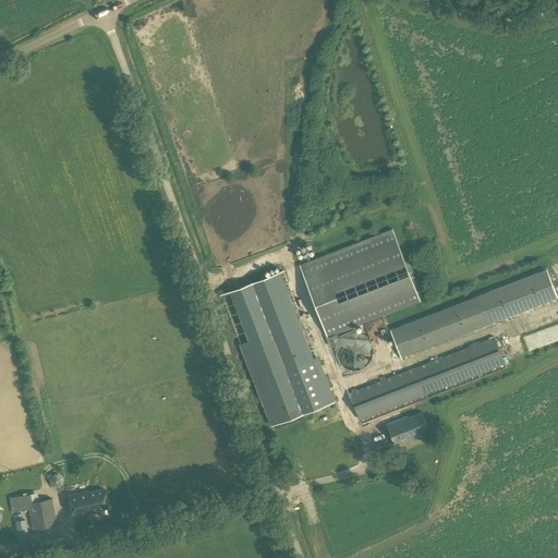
[(392,229),(300,265),(306,281),(328,337),(420,301),(392,229)]
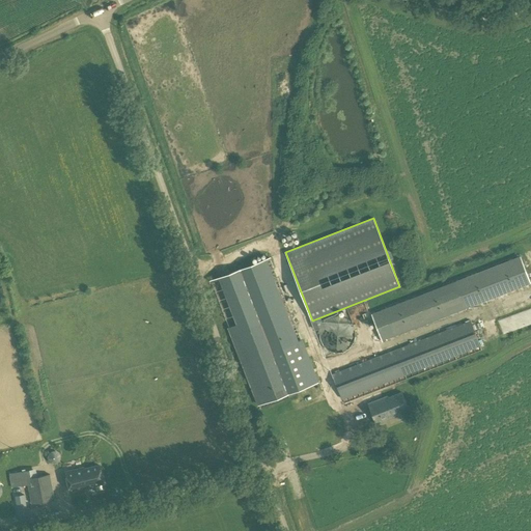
[(530,283),(520,256),(371,313),(382,341),(530,283)]
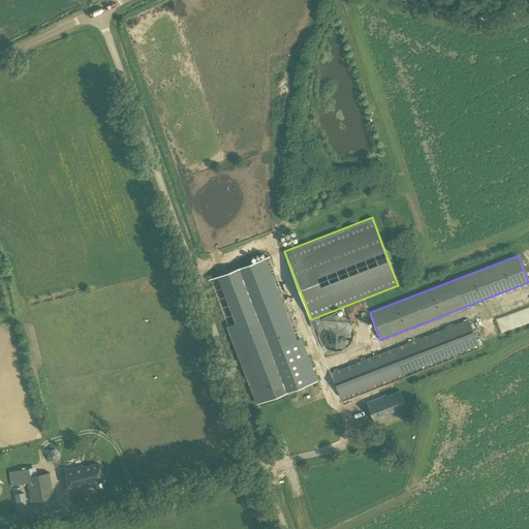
[(272,350),(291,342),(260,261),(268,258),(268,257),(209,281),(217,278),(237,329),(228,332),(256,403),(288,391),(272,350)]
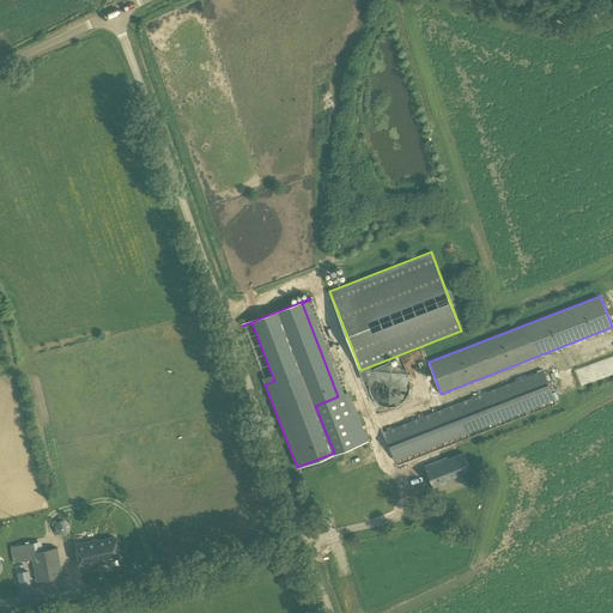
[(406,371),(392,364),(374,370),(366,384),(371,401),(387,410),(405,404),(412,388),(406,371)]
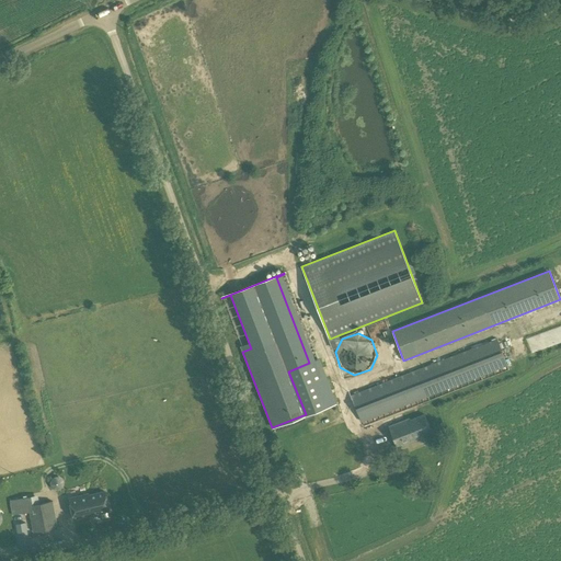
[(339,335),(330,339),(333,348),(338,347),(341,341),(339,335)]
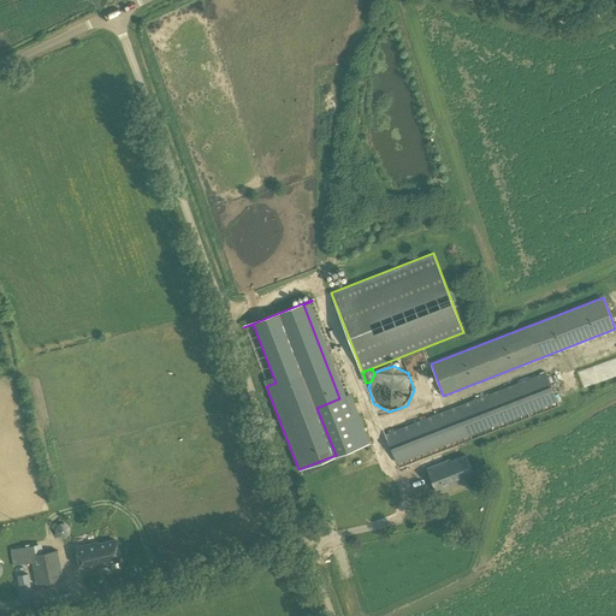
[(385,434),(396,463),(469,436),(557,401),(546,372),(385,434)]
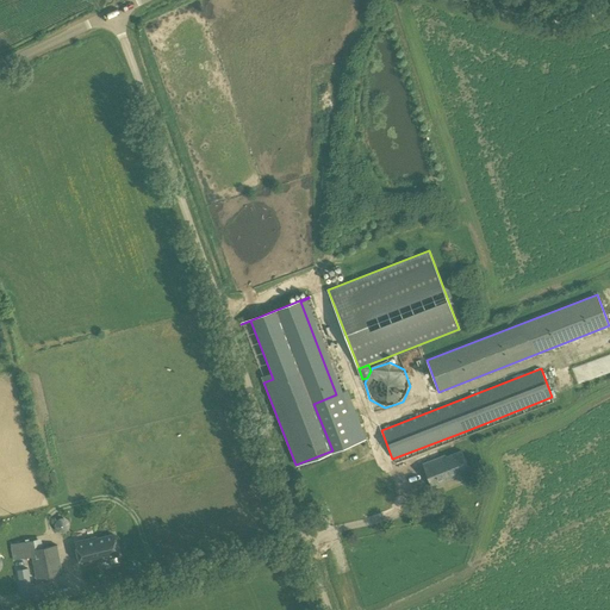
[(470,471),(461,450),(446,456),(446,455),(423,464),(431,487),(455,478),(454,477),(470,471)]
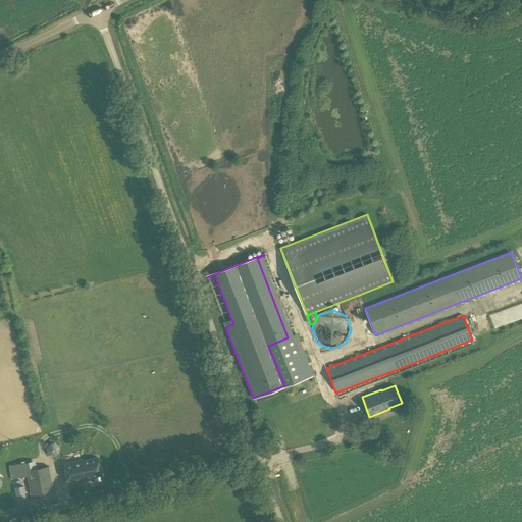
[(355,442),(374,440),(373,429),(354,430),(355,442)]
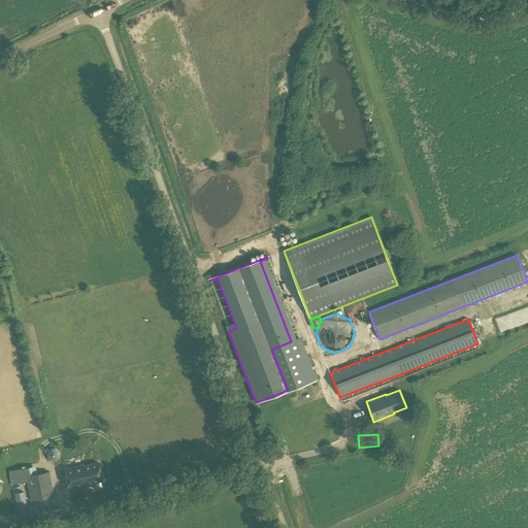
[(83,475),(86,487),(89,486),(89,484),(103,481),(98,463),(85,466),(84,464),(83,464),(85,475),(83,475)]
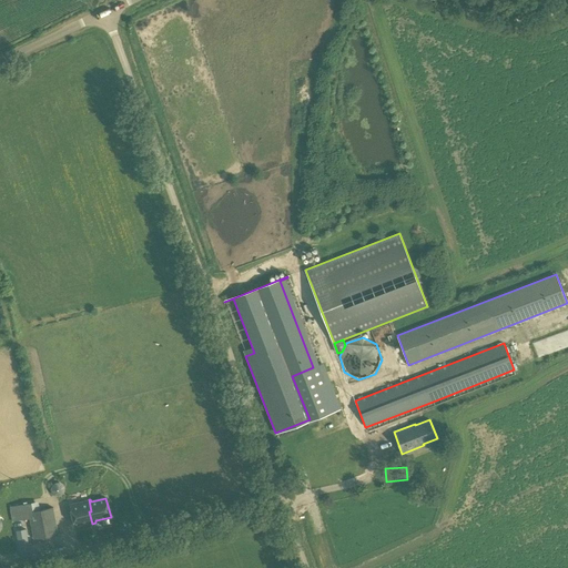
[(78,527),(92,524),(89,511),(91,511),(89,499),(72,504),(78,527)]
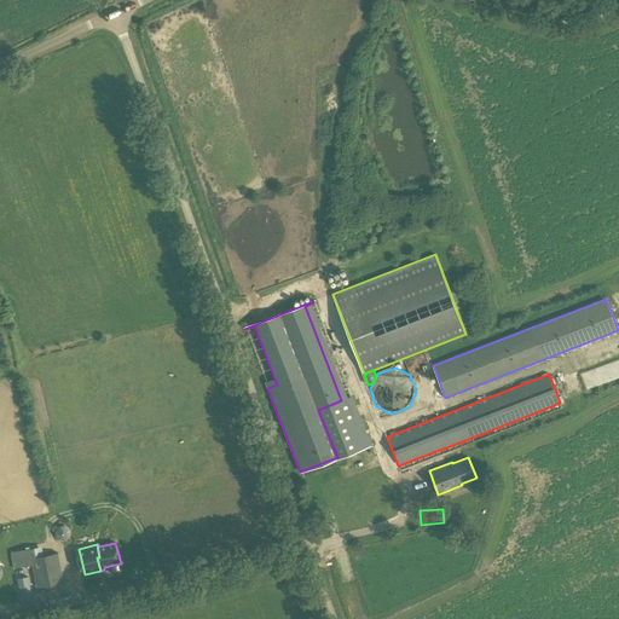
[(58,553),(44,555),(32,557),(33,565),(36,588),(64,583),(58,553)]
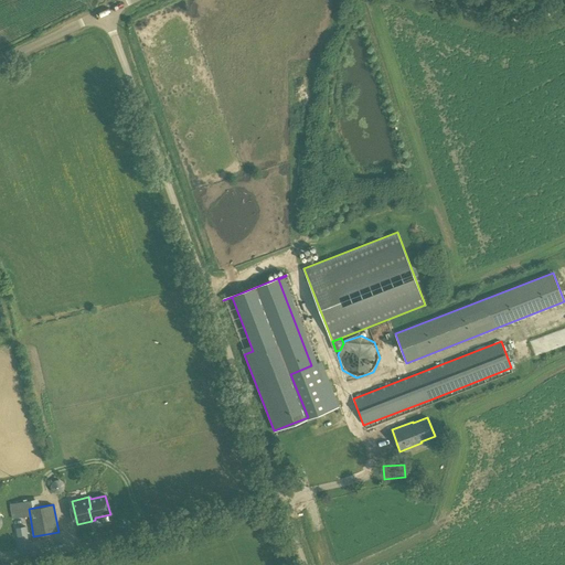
[(25,526),(16,528),(20,554),(49,548),(46,539),(29,542),(25,526)]
